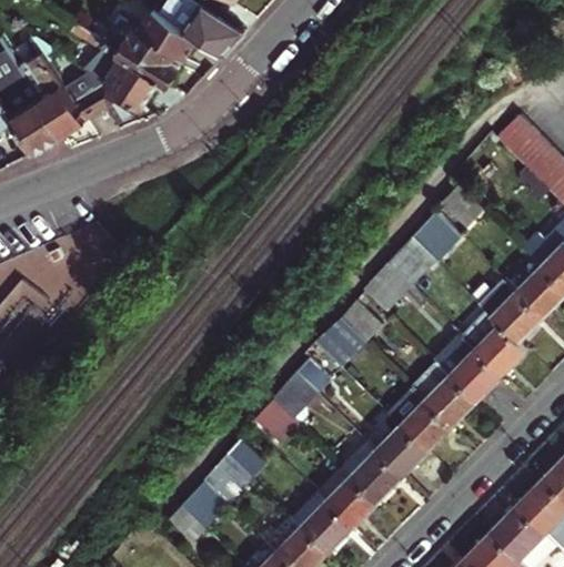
[(194,0),(167,0),(158,13),(195,38),(220,54),(242,31),(194,0)]
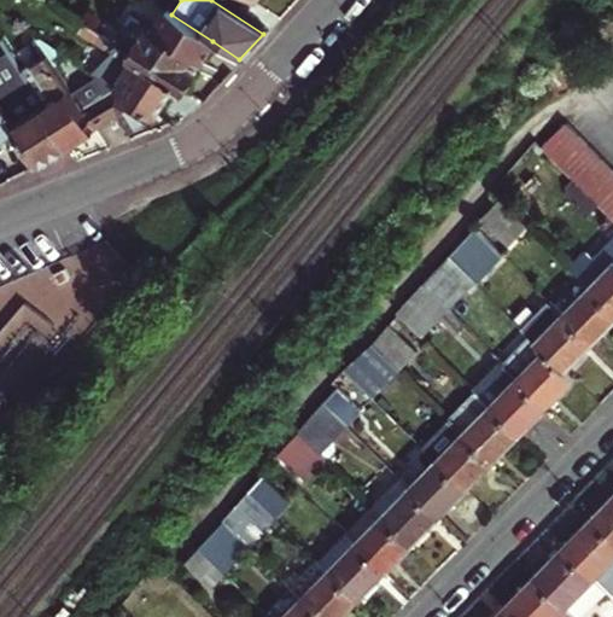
[(121,51),(134,59),(173,85),(180,89),(194,68),(185,62),(191,53),(200,60),(212,41),(171,15),(165,11),(152,31),(128,16),(110,44),(121,51)]
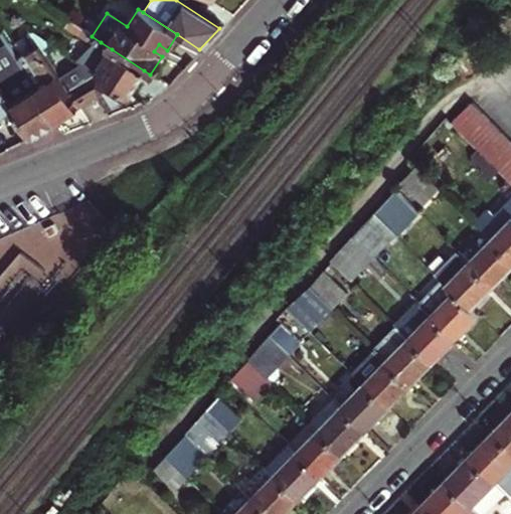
[(70,34),(96,50),(101,42),(92,36),(76,26),(70,34)]
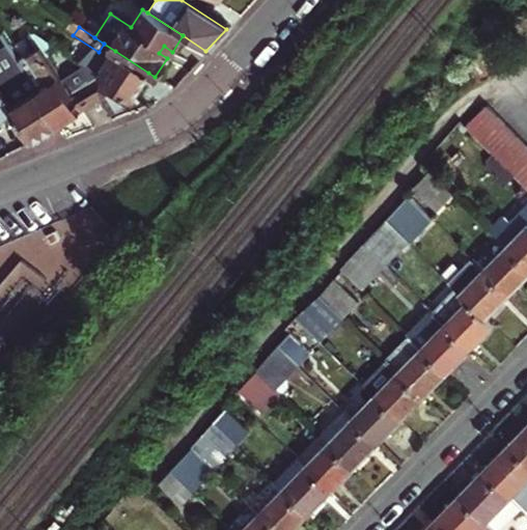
[(86,71),(98,79),(115,51),(104,44),(99,52),(86,71)]
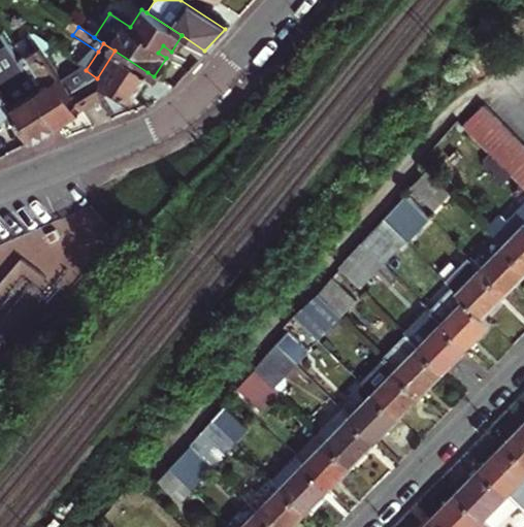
[(44,87),(36,92),(58,126),(78,112),(52,71),(37,48),(25,57),(28,62),(44,87)]
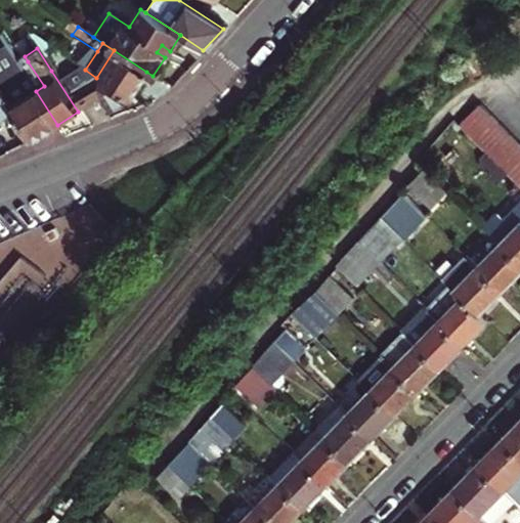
[(114,50),(96,78),(129,99),(146,72),(114,50)]
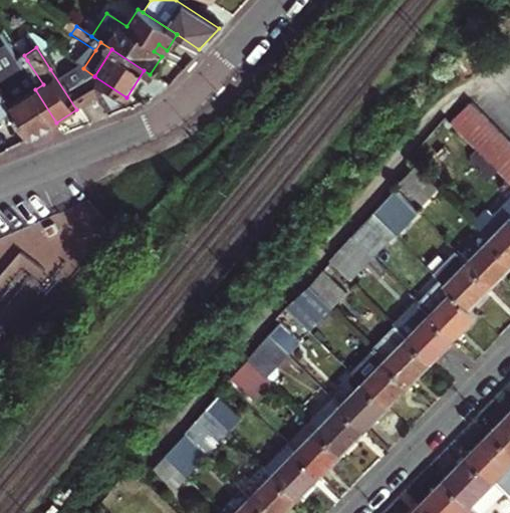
[(43,84),(27,60),(19,65),(25,75),(35,89),(43,84)]
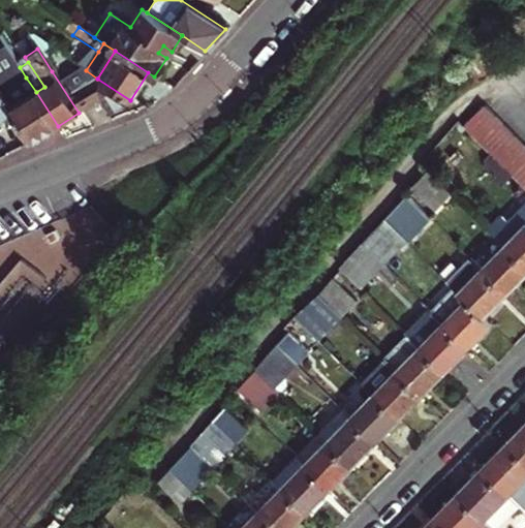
[(0,90),(13,112),(33,142),(58,126),(36,92),(29,96),(19,82),(14,75),(9,79),(0,63),(0,90)]
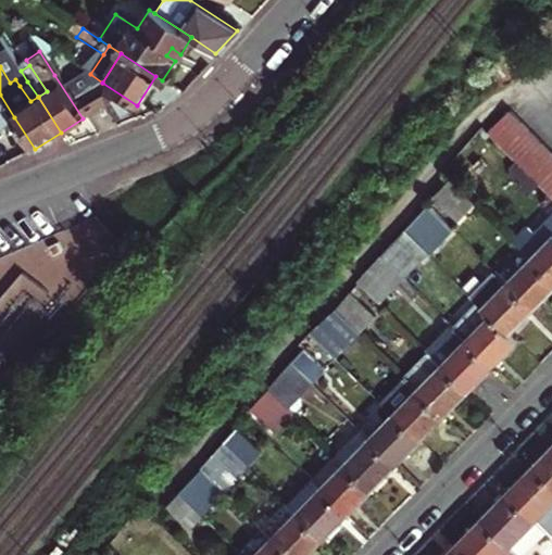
[(54,75),(83,118),(97,110),(102,116),(105,114),(112,122),(137,105),(102,83),(90,74),(88,73),(71,84),(62,71),(54,75)]
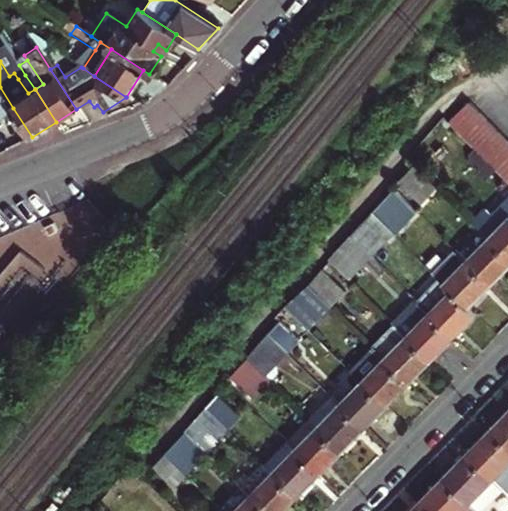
[(18,79),(28,93),(35,89),(25,75),(18,79)]
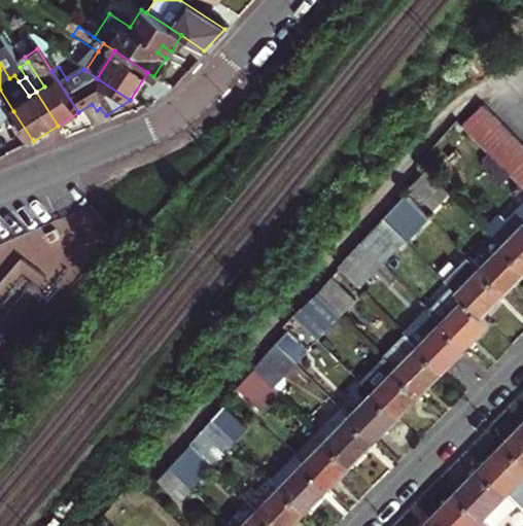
[(0,121),(13,111),(0,90),(0,121)]
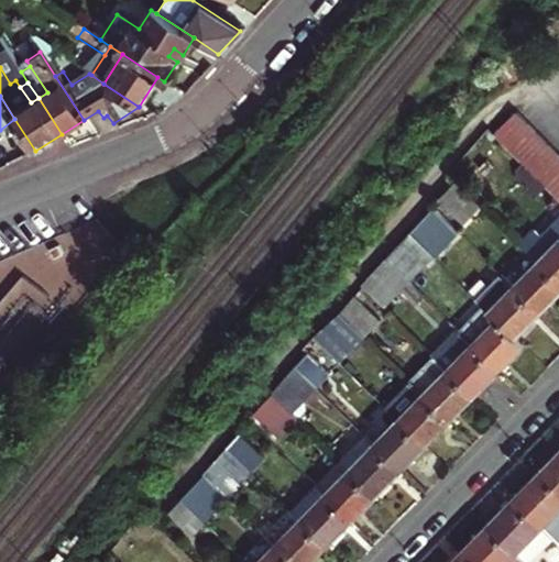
[(525,124),(514,113),(492,135),(503,147),(525,124)]
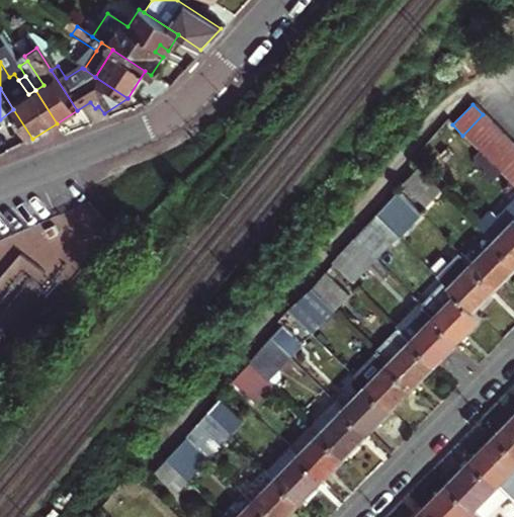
[(462,136),(472,144),(492,123),(483,114),(462,136)]
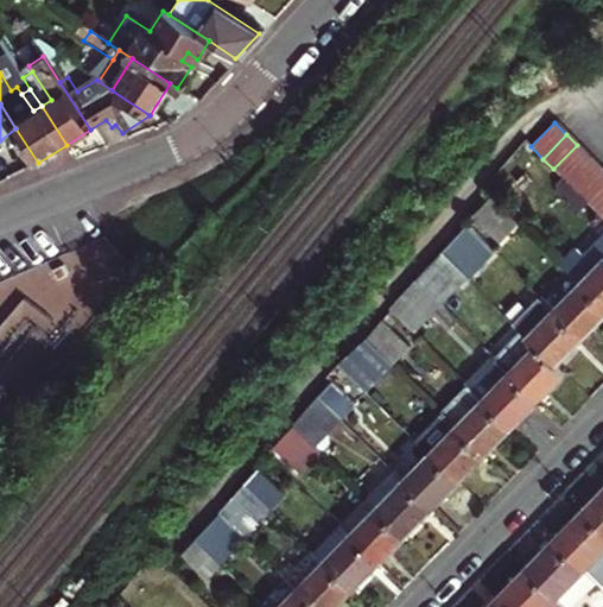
[(553,169),(564,179),(588,156),(577,145),(553,169)]
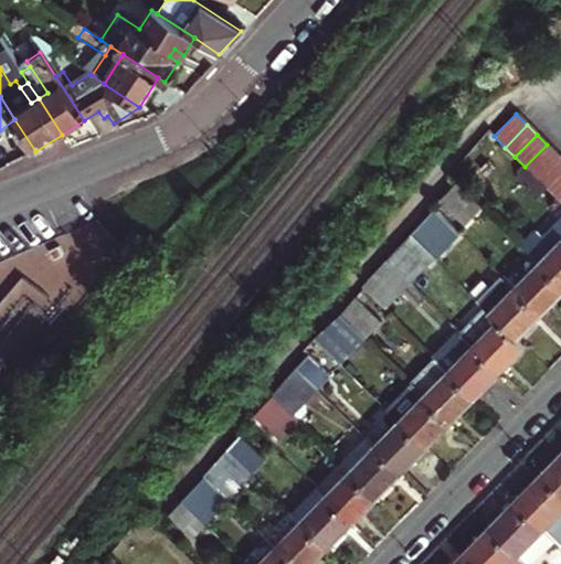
[(525,167),(535,178),(557,155),(547,145),(525,167)]
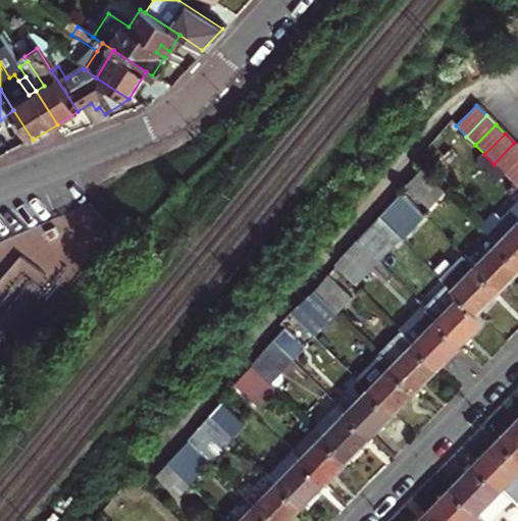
[(494,164),(503,172),(517,157),(517,146),(514,143),(494,164)]
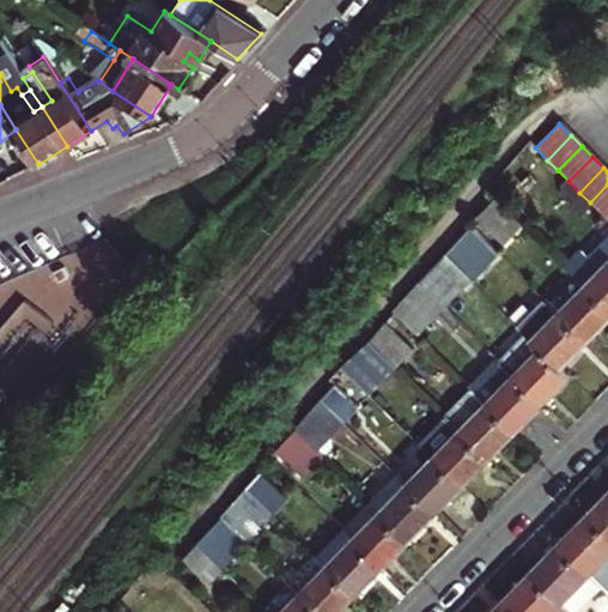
[(607,185),(590,203),(601,213),(607,206),(607,185)]
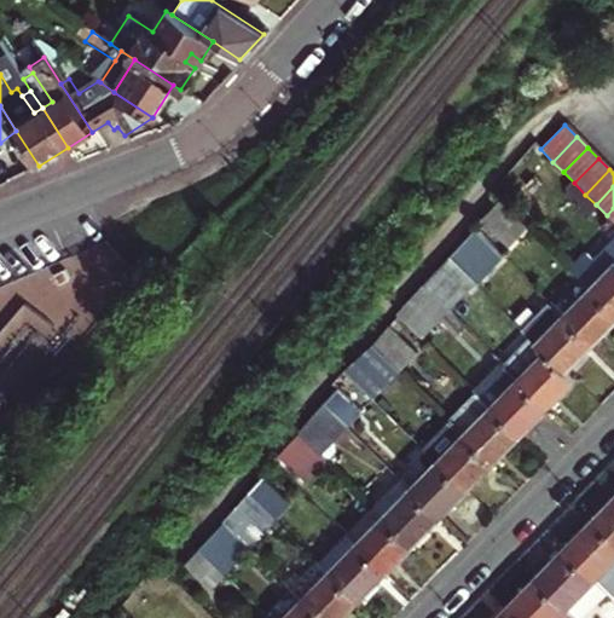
[(525,227),(498,202),(479,221),(505,247),(525,227)]
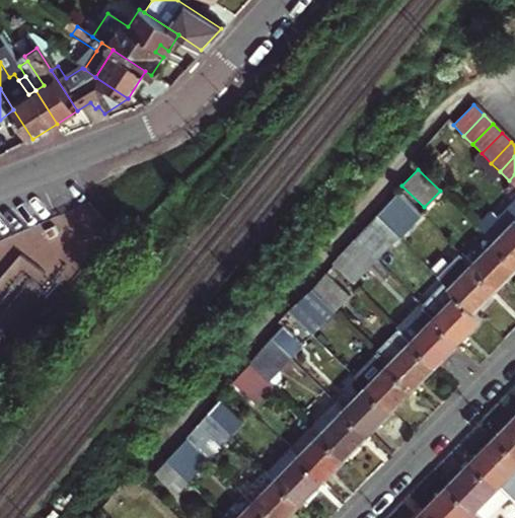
[(396,237),(397,238),(420,216),(396,193),(374,215),(376,216),(396,237)]
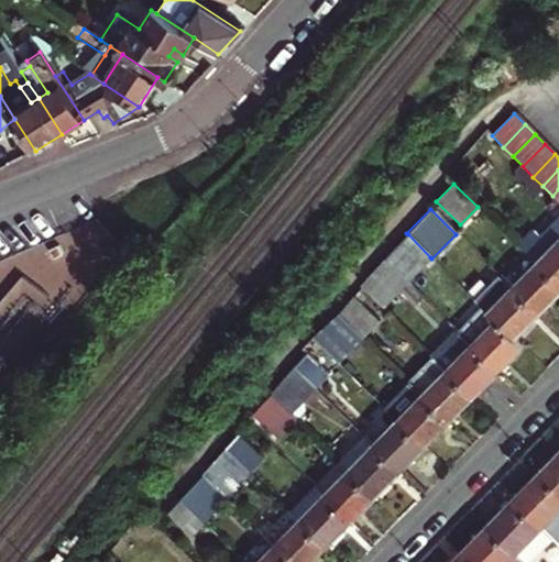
[(385,263),(405,283),(430,257),(408,234),(383,261),(385,263)]
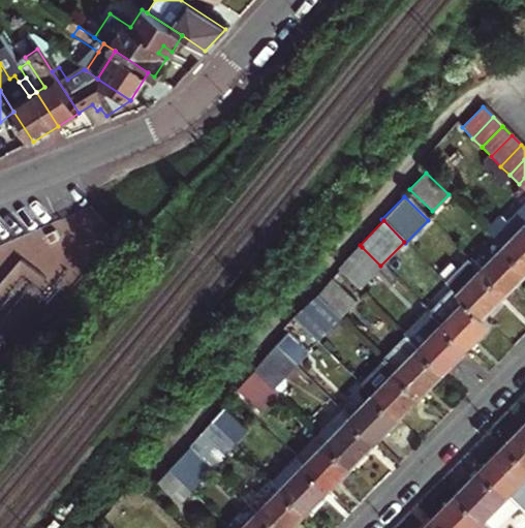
[(502,247),(524,269),(524,222),(516,233),(508,225),(495,240),(502,247)]
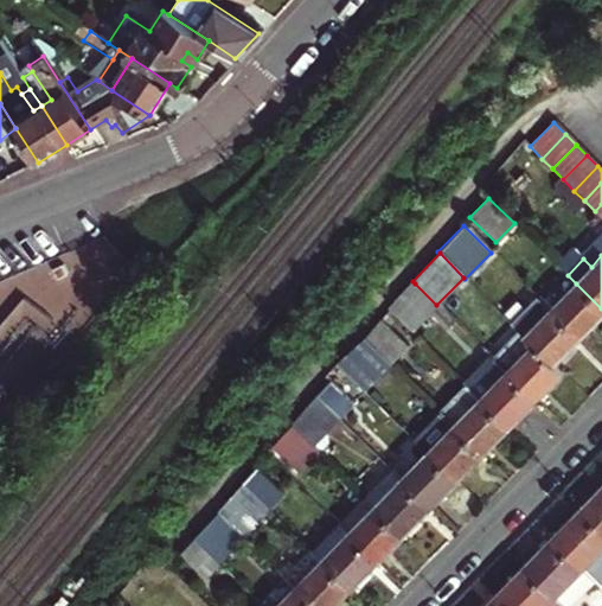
[(436,305),(415,284),(390,310),(411,331),(436,305)]
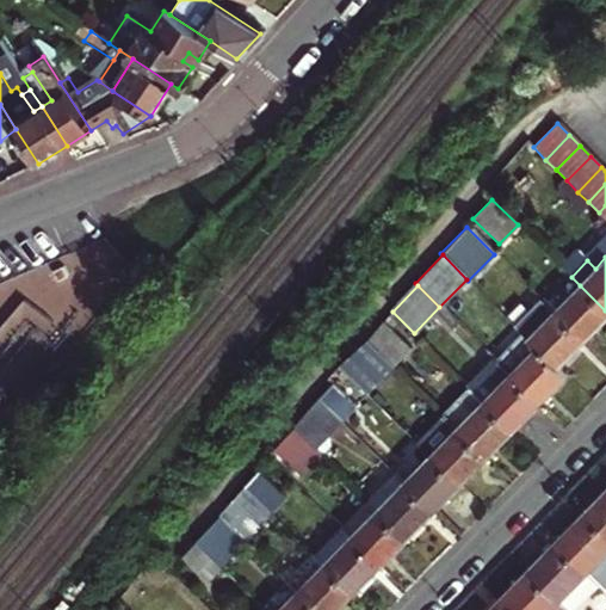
[(552,313),(583,343),(605,318),(605,310),(580,285),(552,313)]
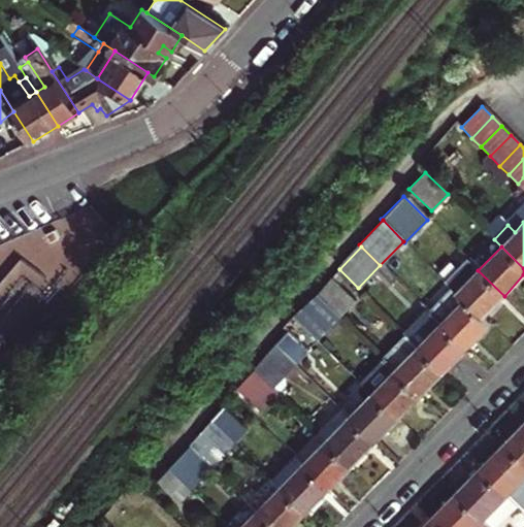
[(0,275),(8,272),(0,254),(0,275)]
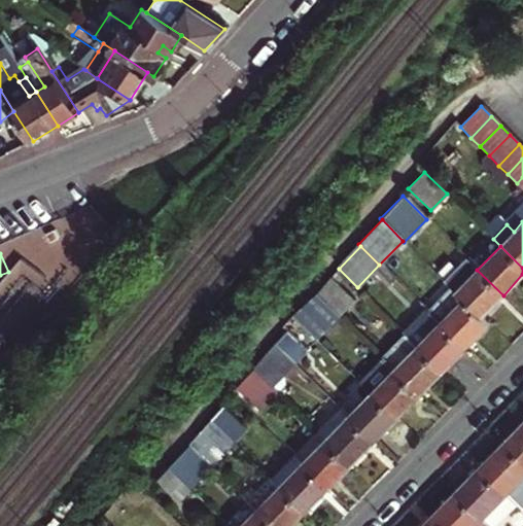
[(455,292),(481,318),(503,295),(477,270),(455,292)]
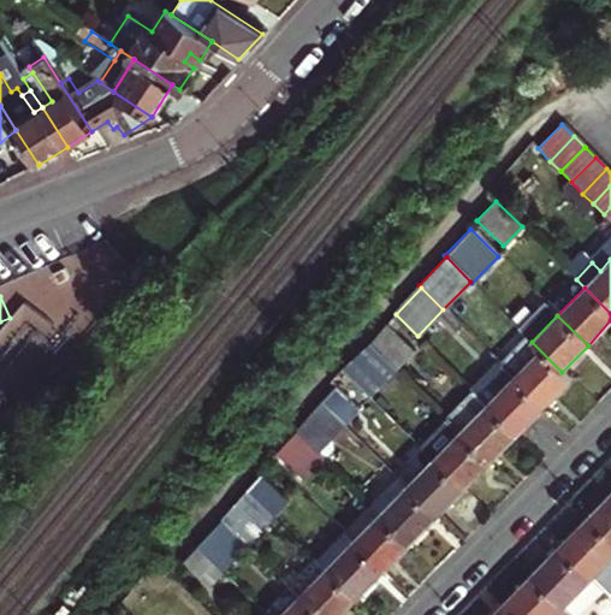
[(369,344),(396,370),(413,353),(386,326),(369,344)]
